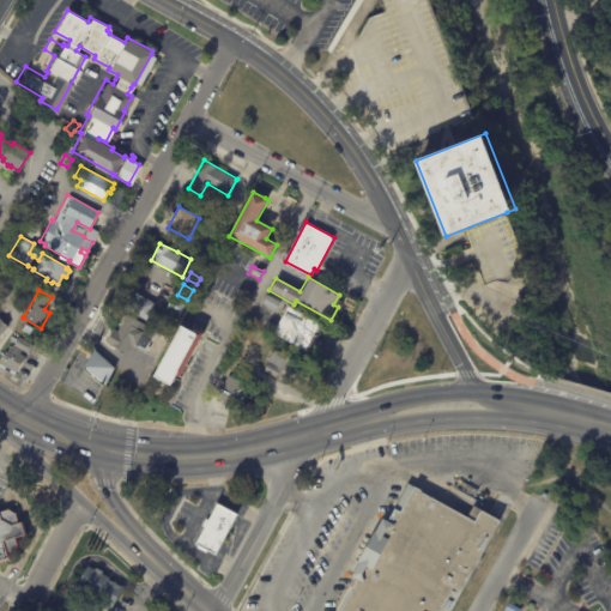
[(132,291),(155,303),(153,304),(157,306),(155,309),(152,307),(151,309),(162,315),(156,326),(122,307),(131,290),(132,291)]
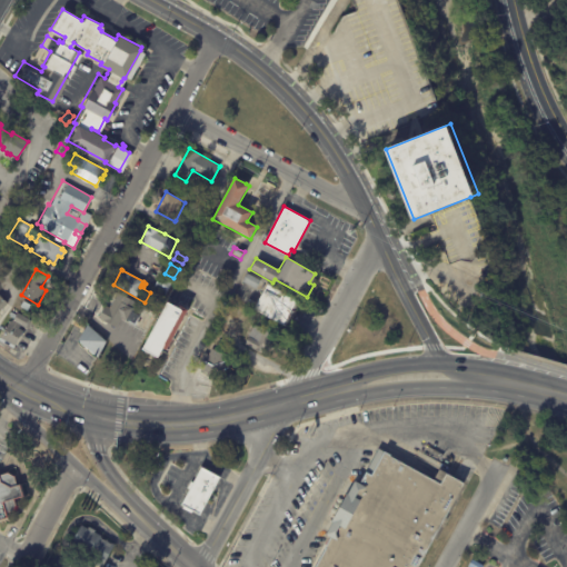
[(246,272),(259,280),(255,288),(241,280),(246,272)]
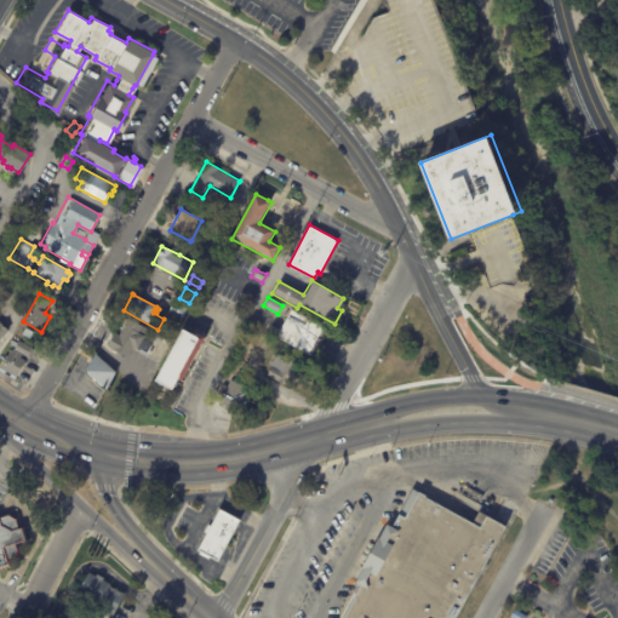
[(177,302),(186,307),(178,319),(166,313),(172,299),(177,302)]
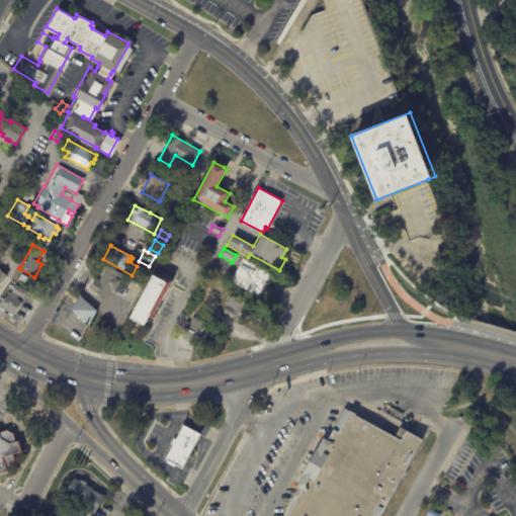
[(272,275),(259,298),(230,280),(243,258),(272,275)]
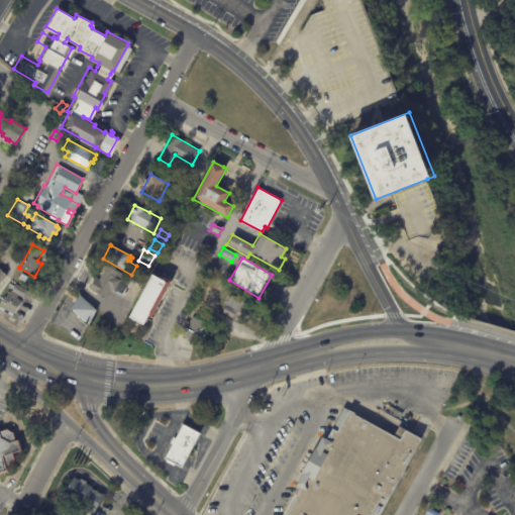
[(114,290),(109,288),(104,297),(89,289),(95,277),(98,279),(99,278),(100,278),(106,265),(118,271),(115,277),(119,280),(114,290)]
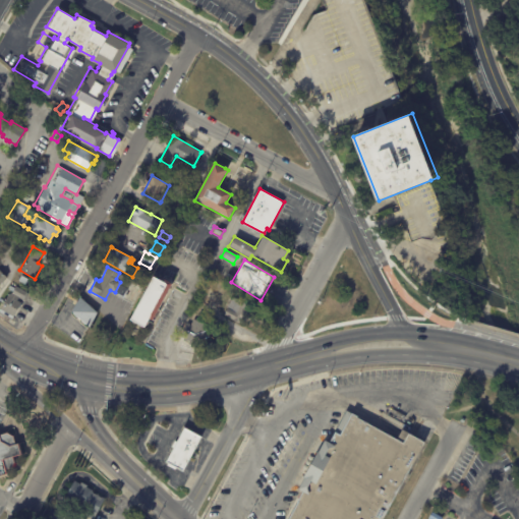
[(230,282),(225,279),(228,274),(233,276),(230,282)]
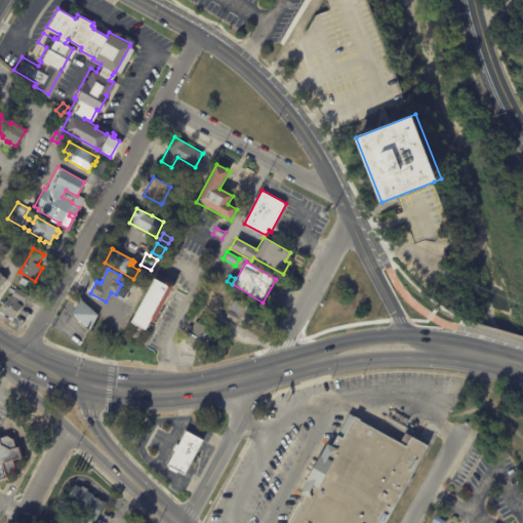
[(21,277),(27,280),(25,286),(17,282),(21,277)]
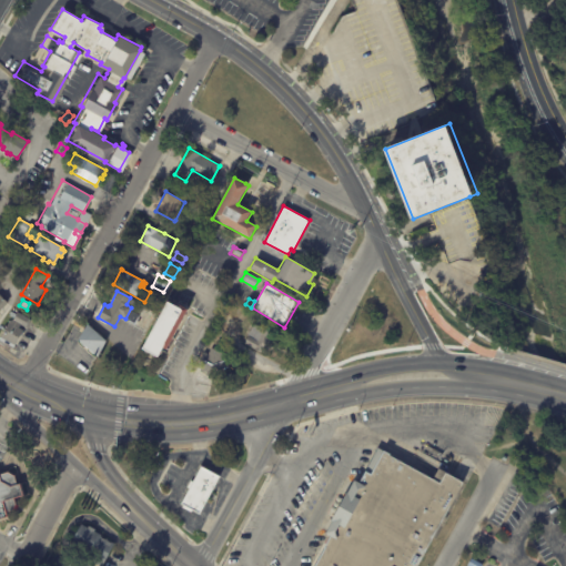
[(159,359),(143,350),(169,302),(179,309),(181,305),(189,310),(168,350),(164,349),(159,359)]
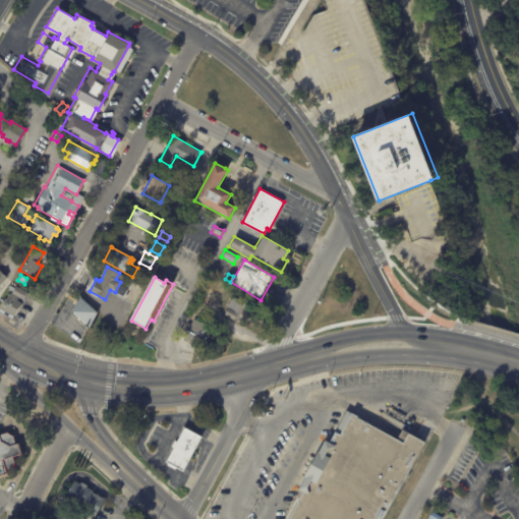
[(27,292),(25,296),(24,295),(22,299),(17,296),(15,300),(19,302),(11,319),(0,312),(0,307),(8,293),(9,293),(10,291),(12,292),(12,291),(7,289),(9,285),(13,288),(14,285),(27,292)]
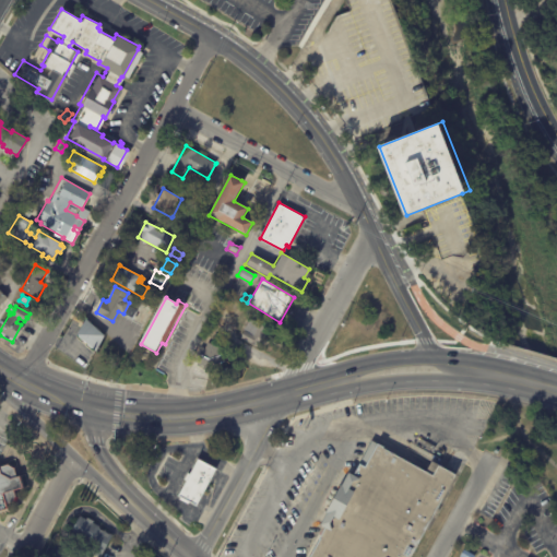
[(267,332),(261,341),(263,342),(259,350),(238,338),(243,330),(241,329),(248,317),(269,329),(267,332)]
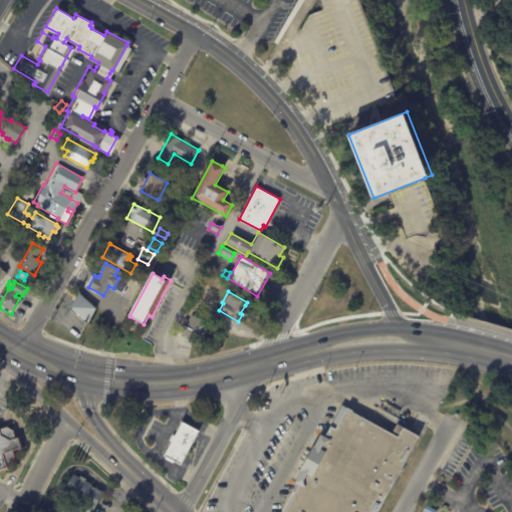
[(94,308),(86,323),(69,308),(77,293),(94,308)]
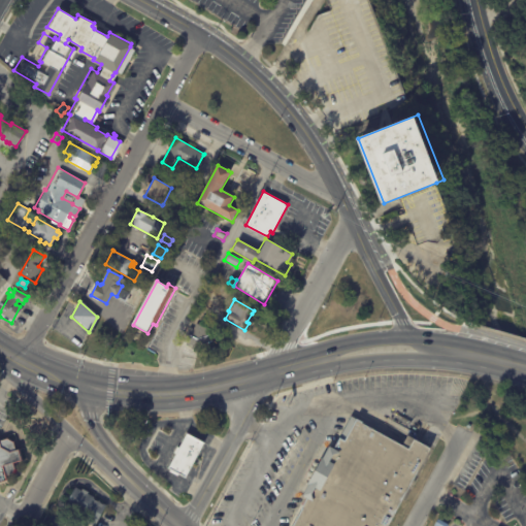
[(202,328),(210,332),(200,352),(181,341),(189,327),(192,329),(195,323),(202,328)]
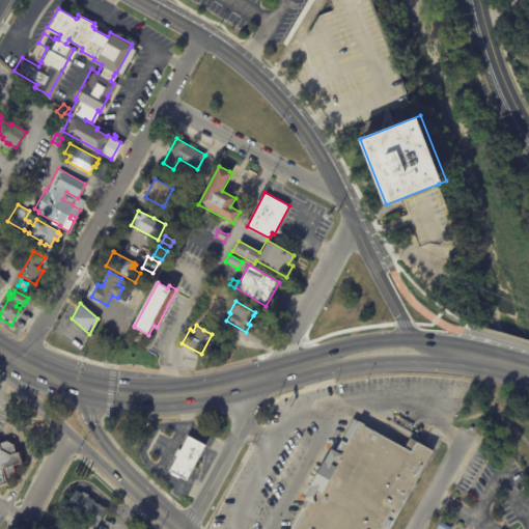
[(289,528),(299,512),(305,500),(300,497),(329,448),(332,449),(338,438),(342,441),(355,420),(407,448),(411,440),(430,449),(385,528),(289,528)]
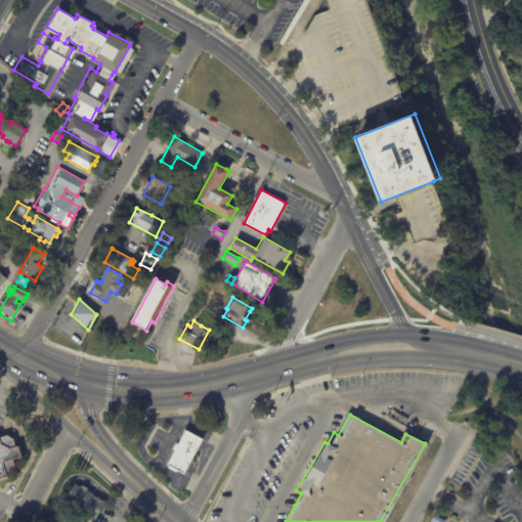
[(183,431),(199,438),(181,471),(167,463),(183,431)]
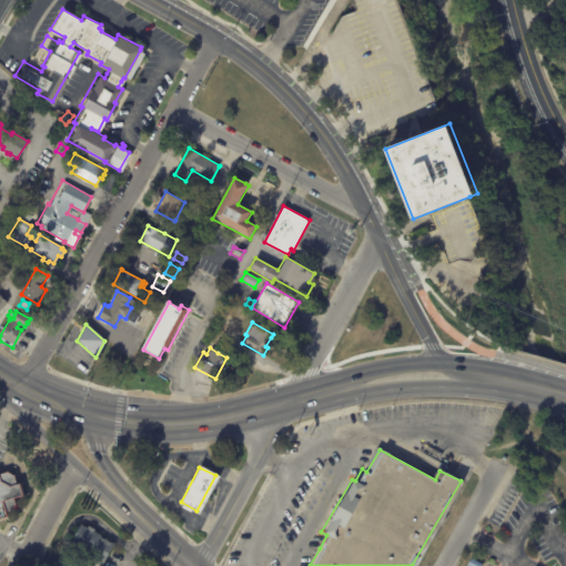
[(20,482),(24,494),(14,497),(17,504),(20,506),(17,513),(13,511),(7,512),(8,515),(0,517),(0,474),(8,471),(16,475),(18,483),(20,482)]
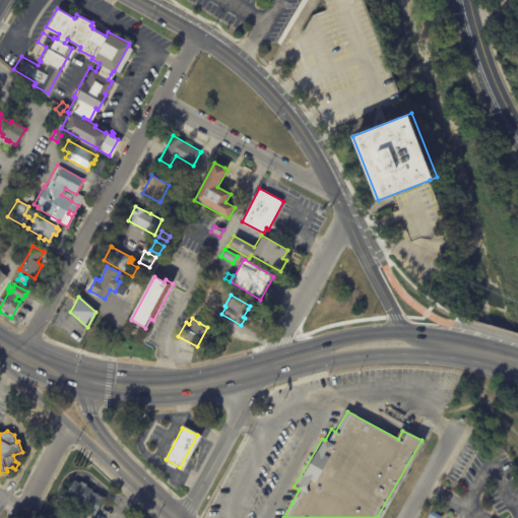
[(104,496),(94,512),(93,512),(91,516),(85,513),(86,510),(63,497),(73,477),(79,480),(80,477),(87,481),(85,484),(91,488),(90,489),(104,496)]
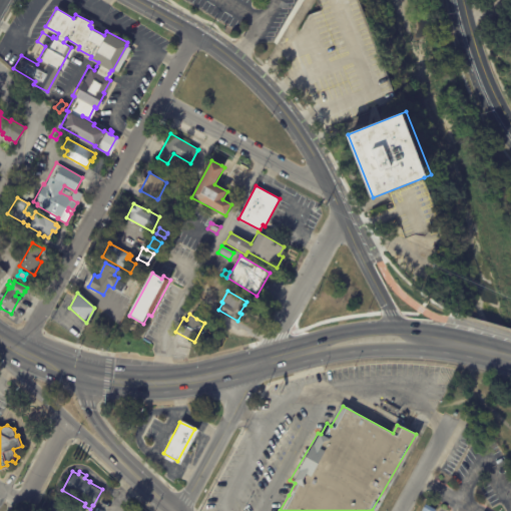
[(425,502),(435,508),(433,510),(425,510),(421,509),(425,502)]
